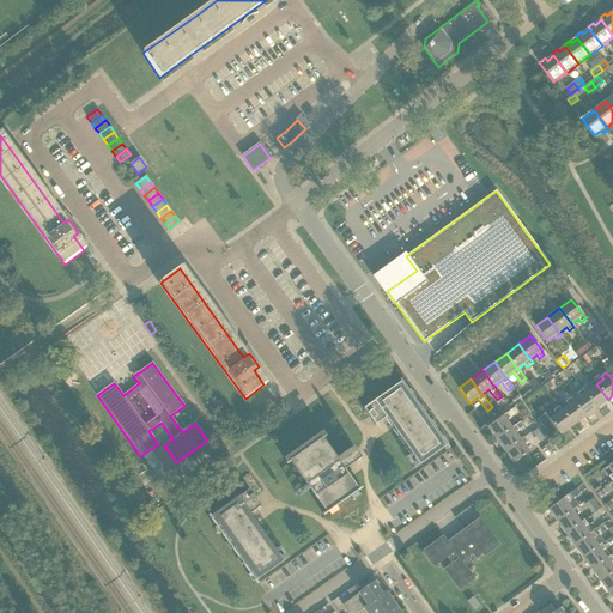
[(584,393),(596,408),(608,400),(596,384),(594,381),(589,384),(592,388),(586,393),(584,393)]
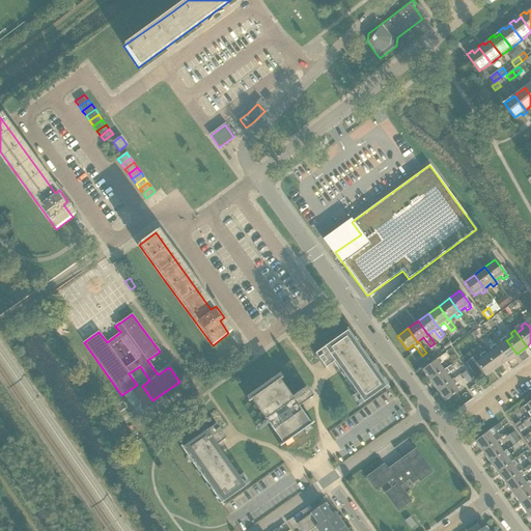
[(387,386),(376,371),(348,331),(328,345),(362,395),(358,397),(362,403),(387,386)]
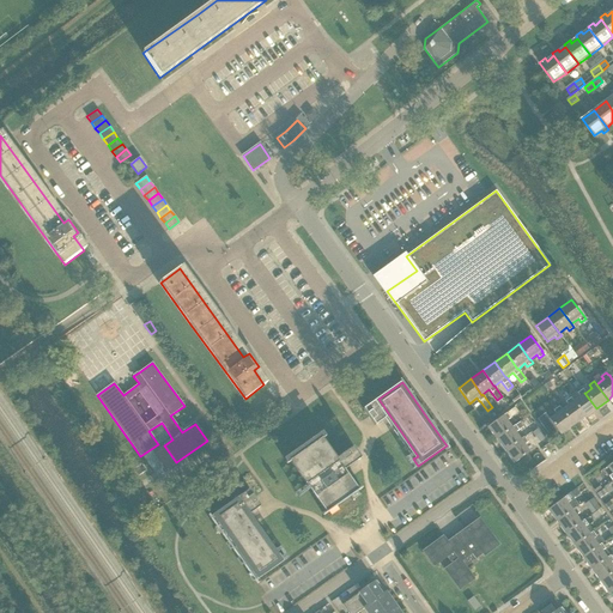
[(572,401),(584,417),(596,408),(584,393),(586,393),(583,389),(577,393),(580,396),(574,401),(572,401)]
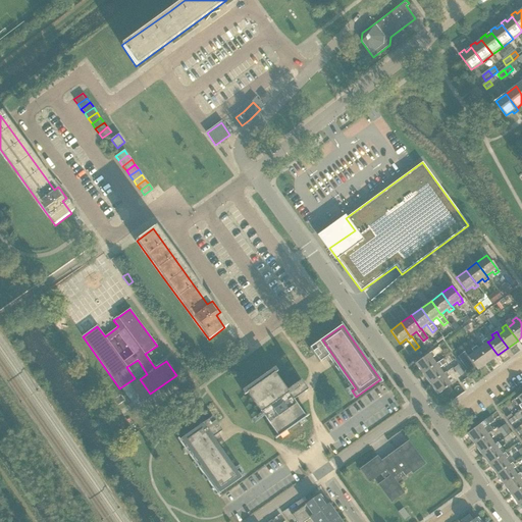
[(478,350),(487,363),(498,355),(487,342),(488,342),(486,338),(481,343),(483,345),(478,349),(478,350)]
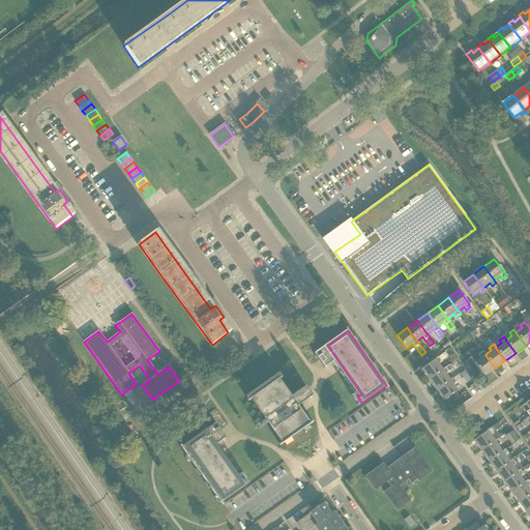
[(333,361),(323,347),(314,354),(324,369),(333,361)]
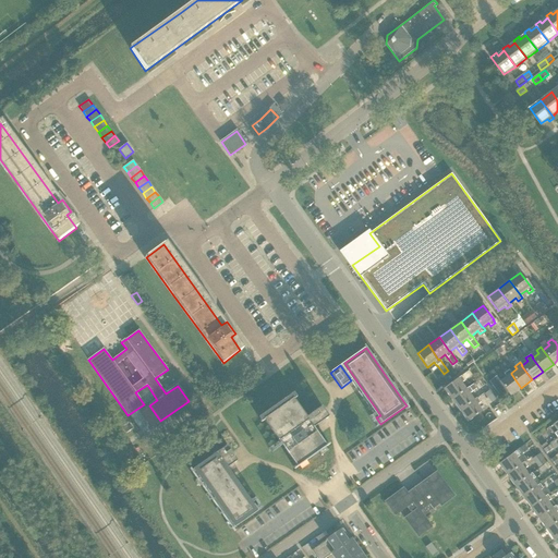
[(469,371),(461,376),(464,380),(472,375),(469,371)]
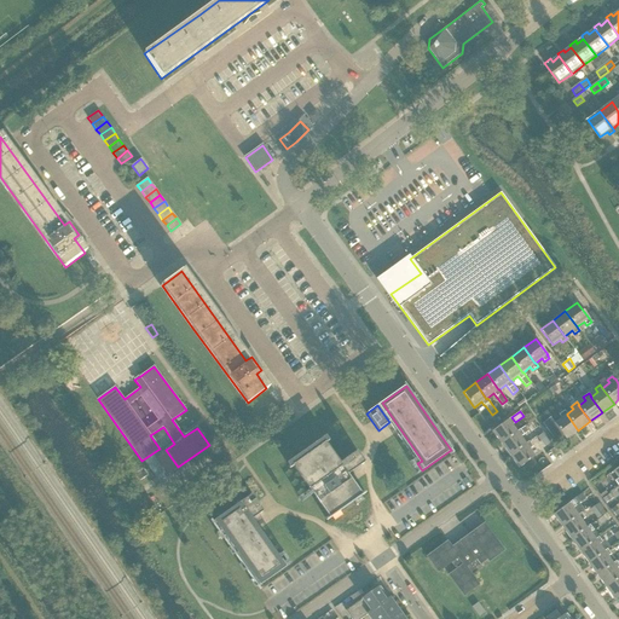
[(563,435),(566,439),(578,431),(567,415),(567,414),(565,411),(560,415),(561,417),(555,423),(550,417),(543,423),(556,441),(563,435)]
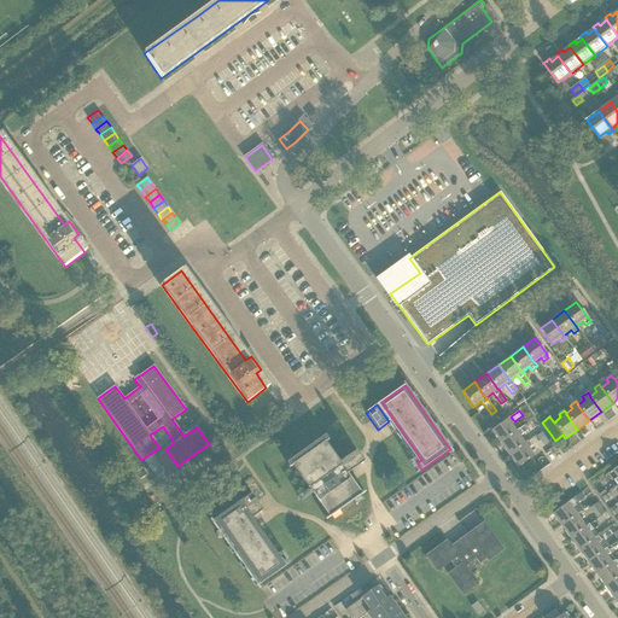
[(491,431),(500,443),(516,431),(511,424),(514,421),(511,417),(507,419),(491,431)]
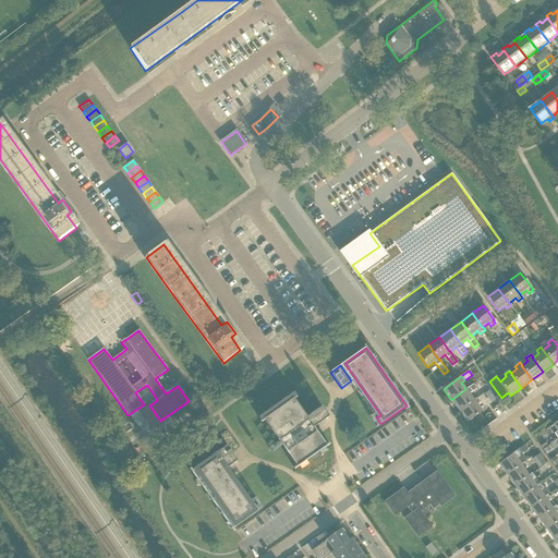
[(451,400),(460,411),(474,400),(469,393),(472,391),(469,387),(465,389),(451,400)]
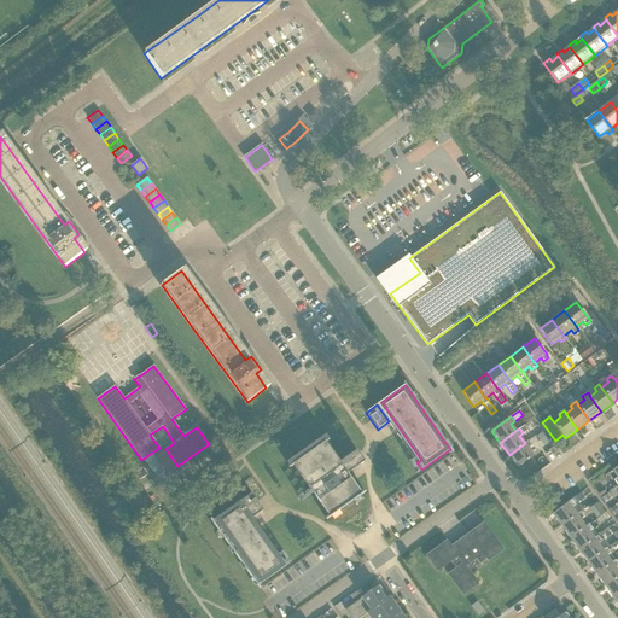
[(525,443),(509,455),(518,467),(534,455),(529,448),(531,445),(528,441),(525,443)]
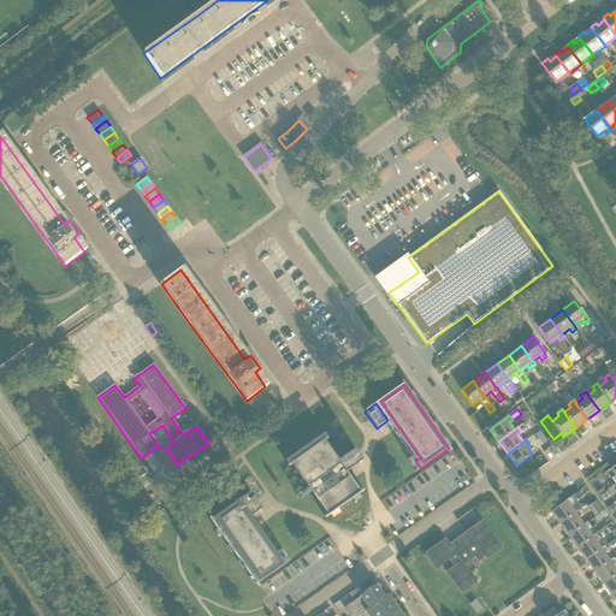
[(362,461),(356,454),(354,450),(338,461),(324,440),(291,463),(329,516),(361,493),(347,472),(362,461)]
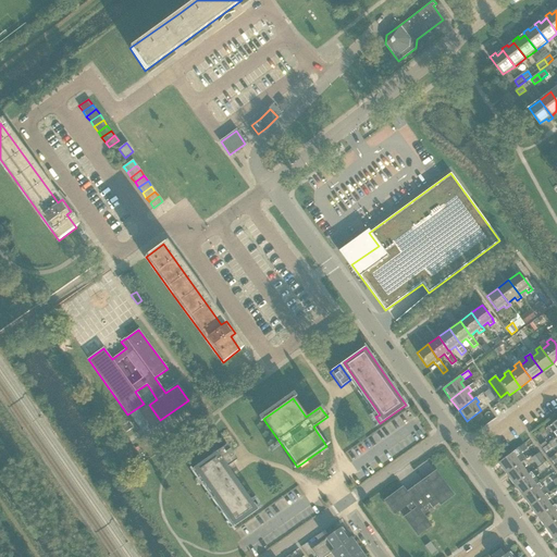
[(138,456),(131,445),(123,450),(131,461),(138,456)]
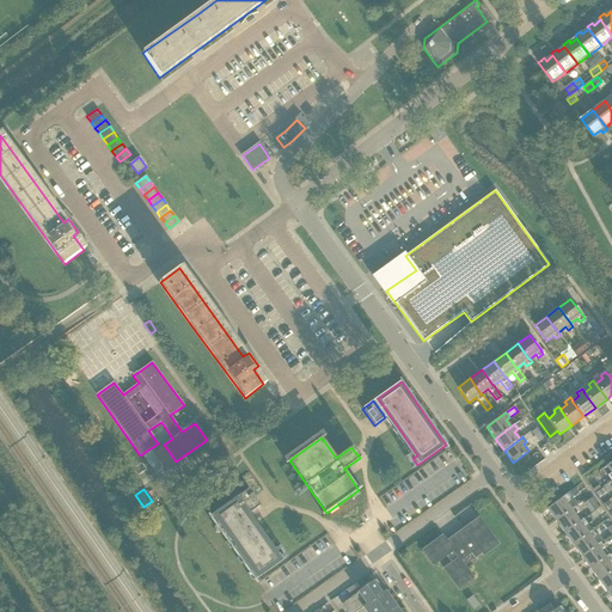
[(233,500),(209,516),(216,526),(221,532),(227,542),(232,548),(238,557),(243,563),(249,573),(255,580),(283,561),(282,560),(279,554),(274,557),(244,515),(259,505),(248,489),(233,500)]
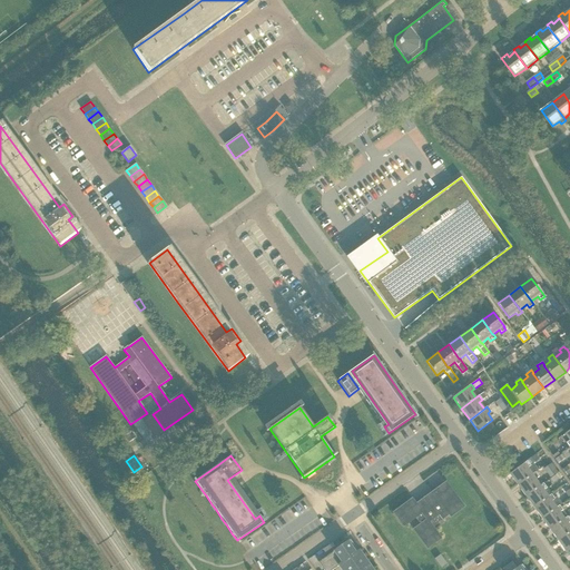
[(523,463),(509,474),(517,485),(532,474),(527,468),(530,465),(534,463),(531,459),(527,461),(523,463)]
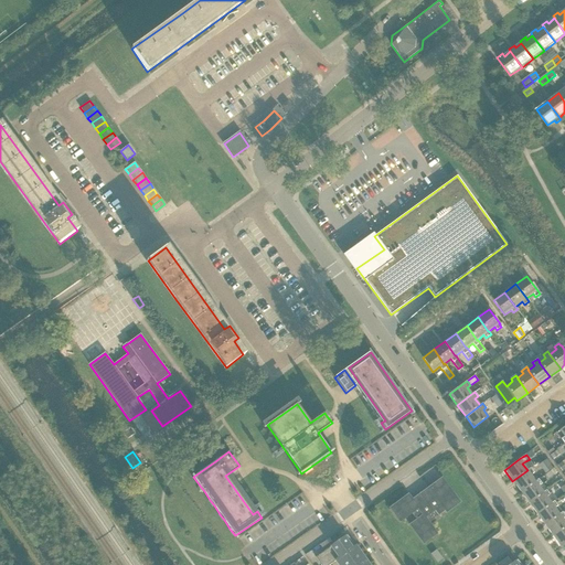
[(546,459),(541,464),(547,472),(553,468),(546,459)]
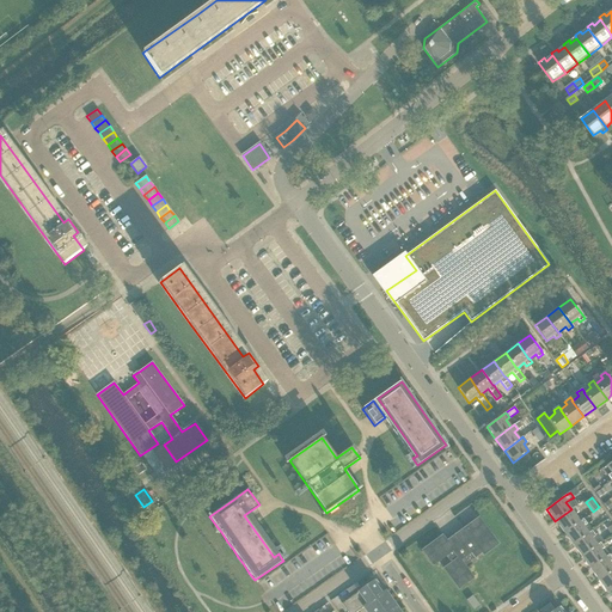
[(571,509),(555,521),(564,533),(580,521),(575,514),(577,512),(574,507),(571,509)]
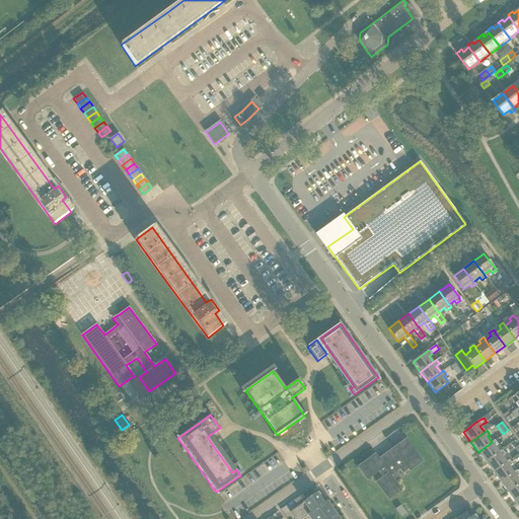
[(423,461),(405,439),(393,448),(394,449),(380,460),(375,454),(358,466),(367,479),(378,471),(382,477),(376,482),(389,499),(401,490),(394,480),(409,469),(410,470),(423,461)]
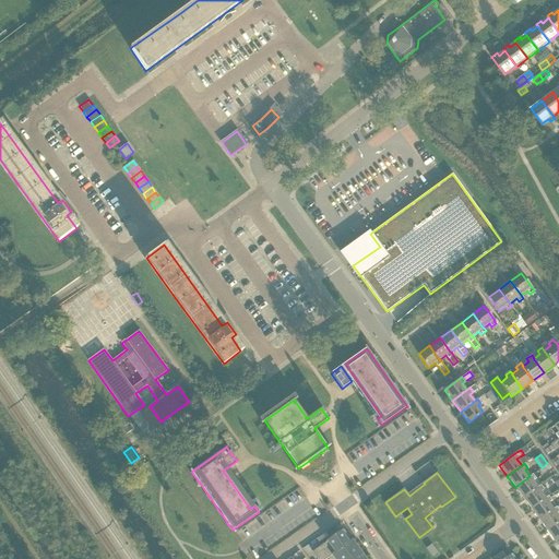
[(530,476),(515,487),(523,498),(537,487),(533,480),(536,478),(533,474),(530,476)]
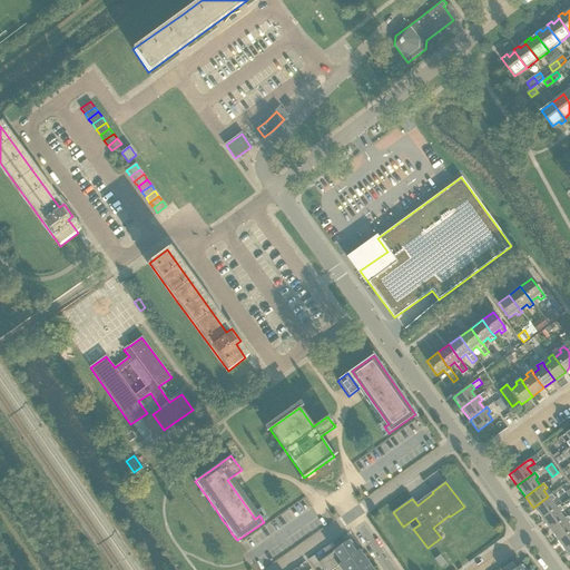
[(548,497),(533,508),(541,519),(556,508),(551,501),(554,499),(551,494),(548,497)]
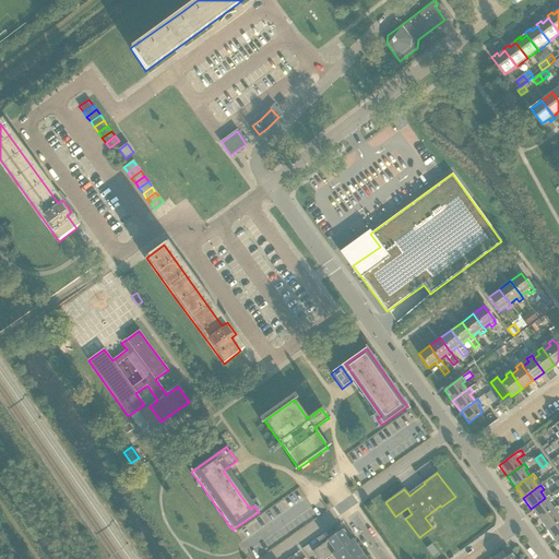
[(545,498),(531,509),(539,520),(554,509),(548,502),(551,500),(548,496),(545,498)]
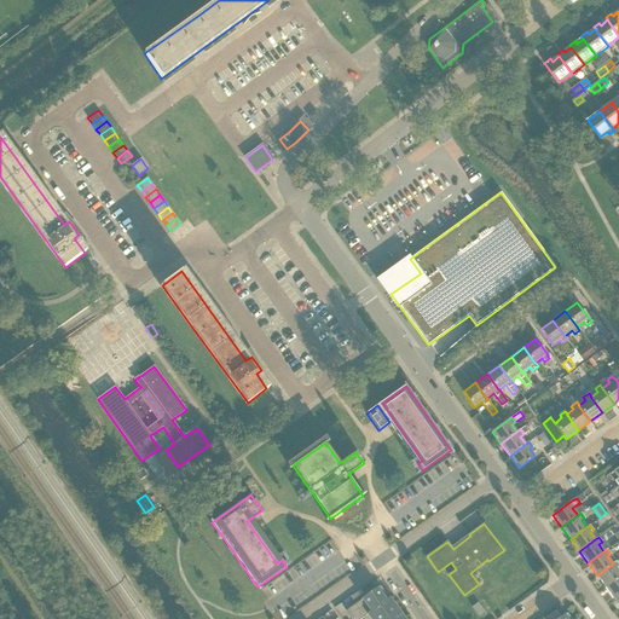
[(613,563),(597,576),(606,588),(618,577),(618,572),(617,568),(618,566),(618,559),(613,563)]
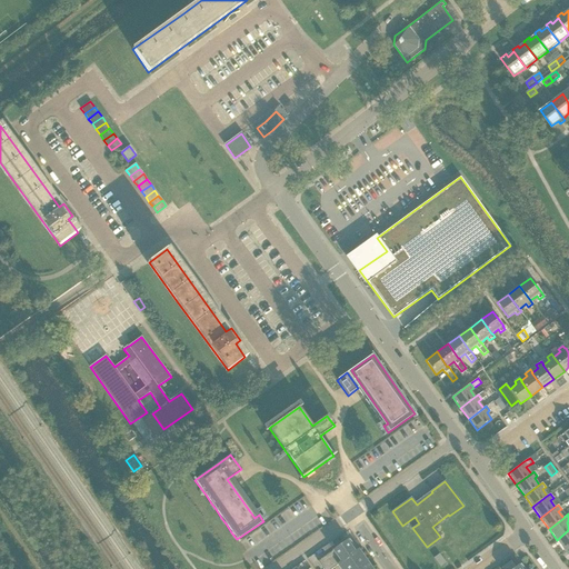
[(568,530),(557,540),(565,551),(568,547),(568,530)]
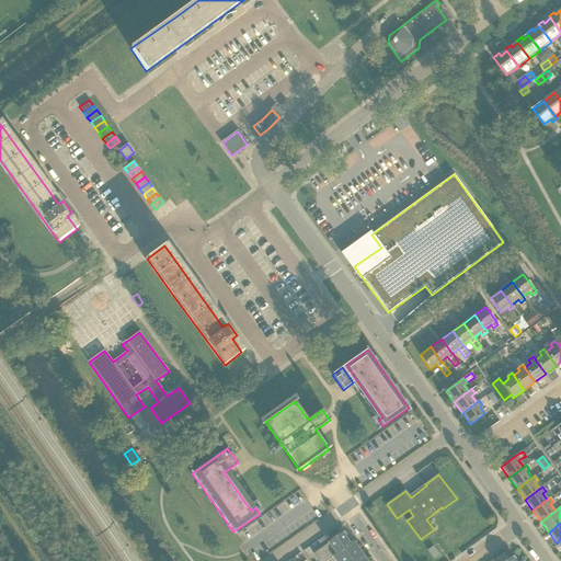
[(352,542),(344,531),(313,553),(318,560),(327,560),(334,557),(334,556),(352,542)]
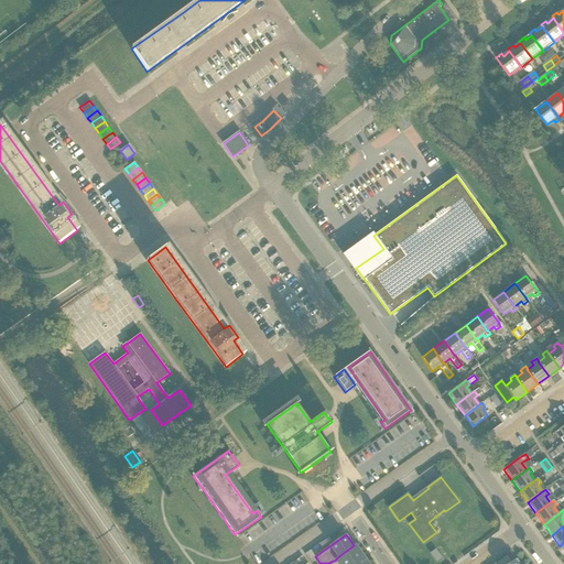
[(351,563),(362,556),(354,545),(336,559),(336,560),(339,563),(351,563)]
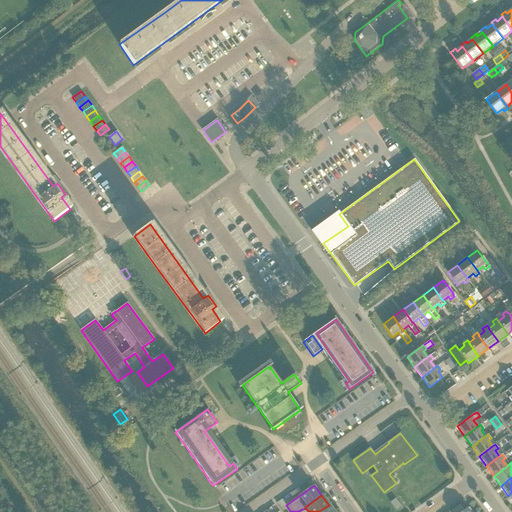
[(400,506),(394,499),(389,502),(395,510),(400,506)]
